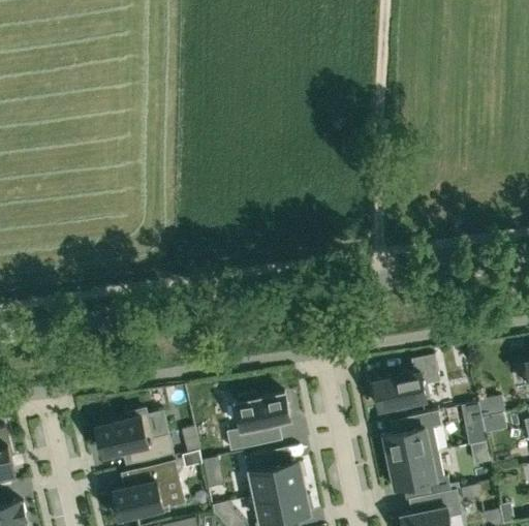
[(377,398),(379,409),(393,406),(394,411),(407,409),(406,403),(425,399),(422,384),(436,381),(430,354),(415,358),(418,370),(398,374),(373,379),(374,384),(370,385),(373,399),(377,398)]
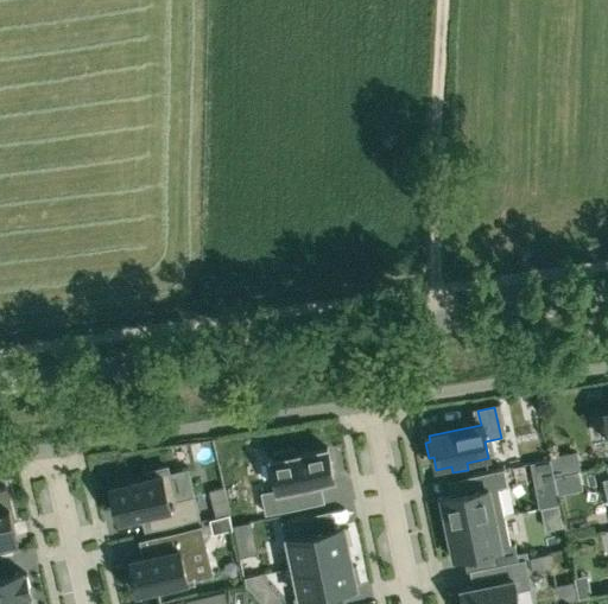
[(270,490),(255,494),(259,510),(274,508),(317,497),(312,475),(337,470),(334,449),(295,456),(293,453),(268,457),(270,463),(264,463),(270,490)]
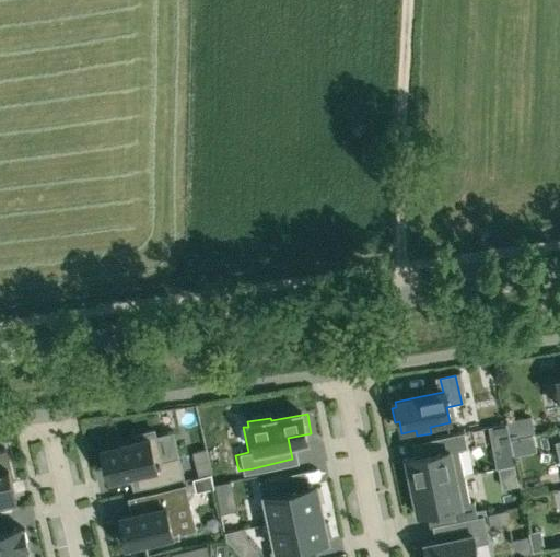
[(506,424),(510,440),(534,436),(531,418),(506,424)]
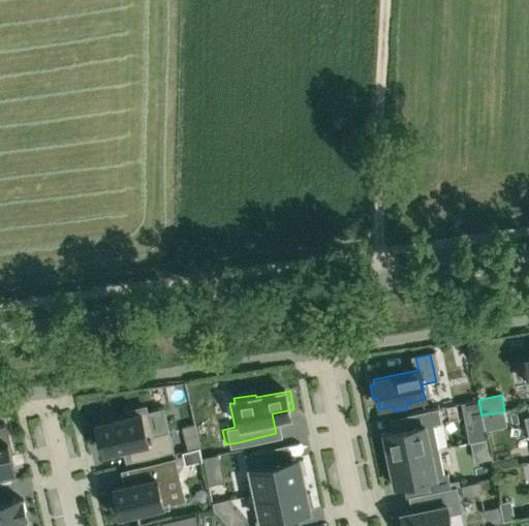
[(129,418),(97,425),(102,445),(104,444),(106,453),(129,447),(132,461),(173,453),(168,433),(152,436),(146,409),(128,414),(129,418)]
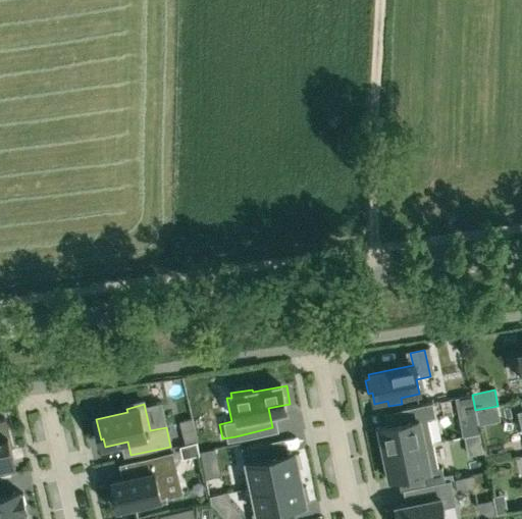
[(382,446),(384,455),(432,446),(427,421),(435,419),(432,405),(401,411),(404,424),(375,430),(378,447),(382,446)]
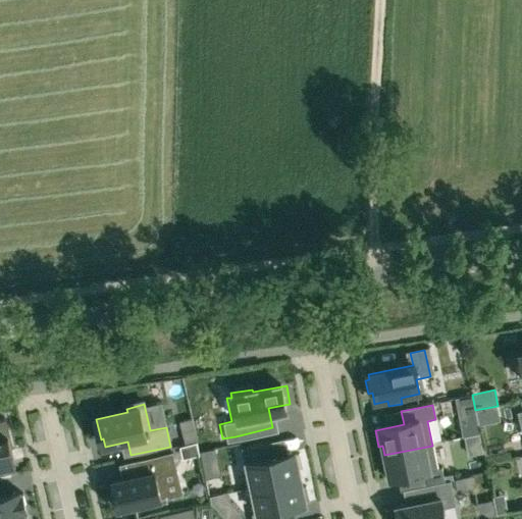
[(183,436),(195,433),(193,420),(179,423),(183,436)]
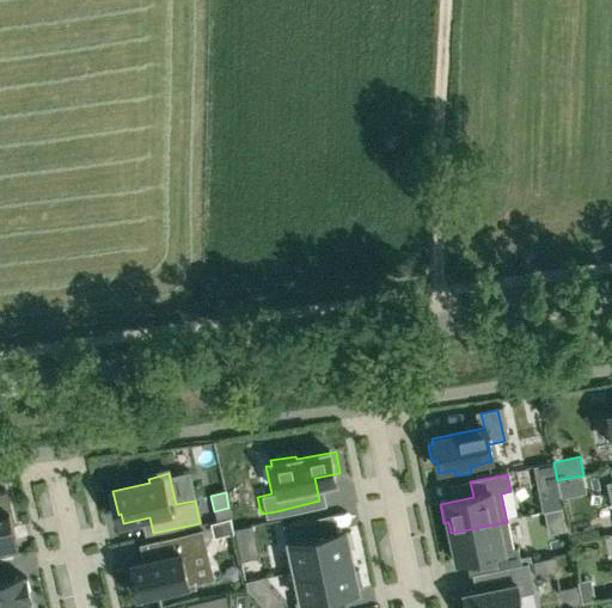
[(6,495),(0,496),(0,547),(10,546),(6,532),(14,529),(6,495)]
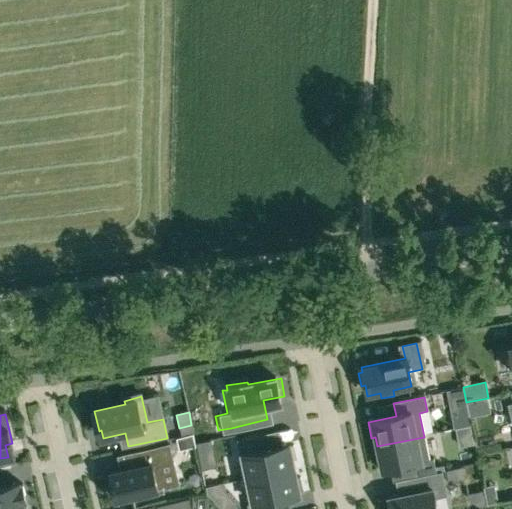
[(265,435),(237,440),(241,455),(244,455),(249,479),(296,469),(295,461),(296,460),(293,447),(292,447),(291,445),(268,450),(265,435)]
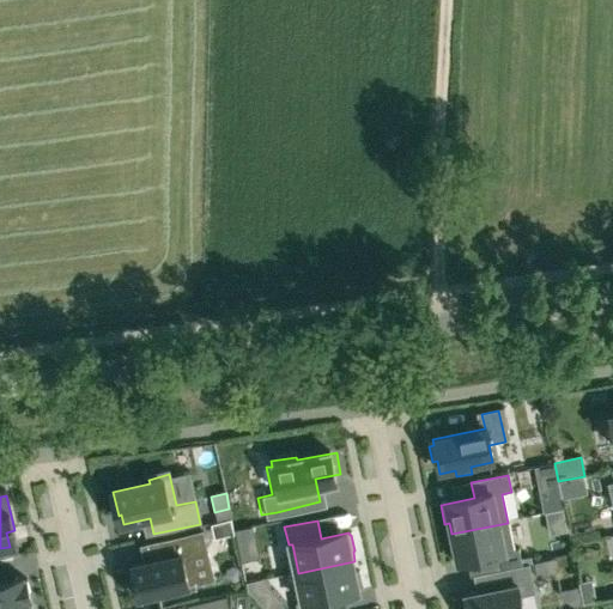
[(214,541),(234,536),(230,522),(212,527),(214,541)]
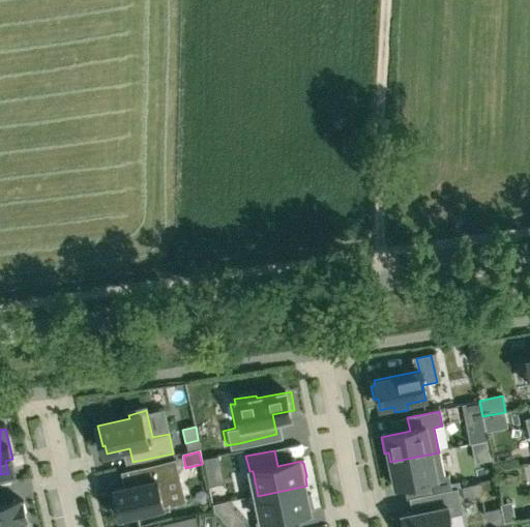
[(439,452),(390,462),(392,472),(388,473),(392,490),(420,484),(423,496),(429,495),(451,491),(448,476),(444,477),(439,452)]
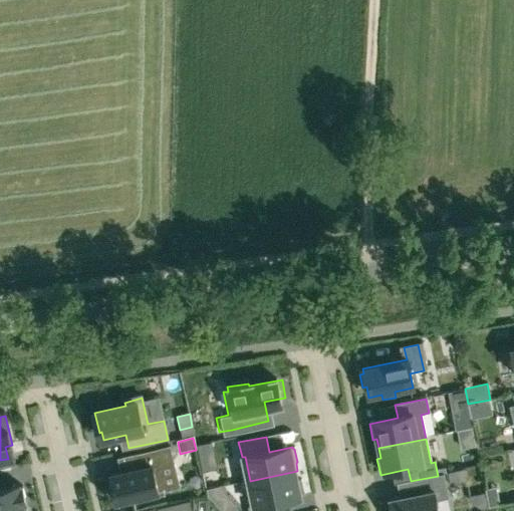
[(197,448),(199,456),(214,452),(212,444),(197,448)]
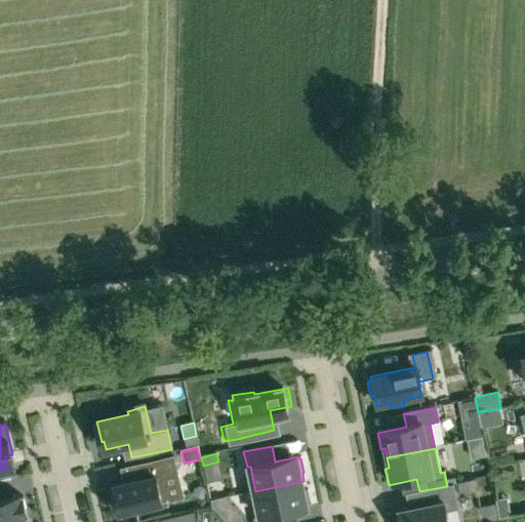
[(116,498),(113,499),(118,518),(151,509),(152,512),(168,509),(160,476),(178,471),(175,456),(128,468),(131,484),(113,489),(116,498)]
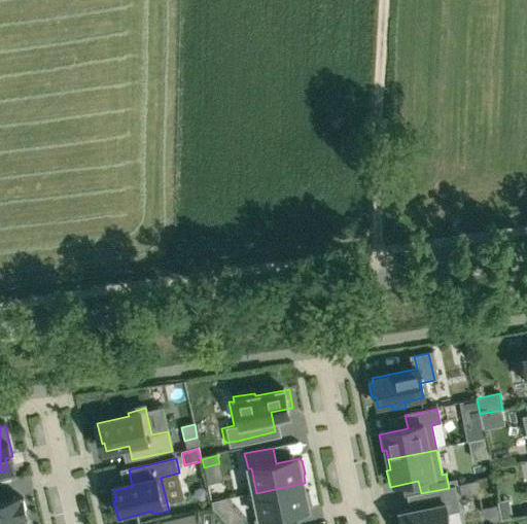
[(459,486),(460,495),(464,494),(465,496),(478,493),(476,482),(459,486)]
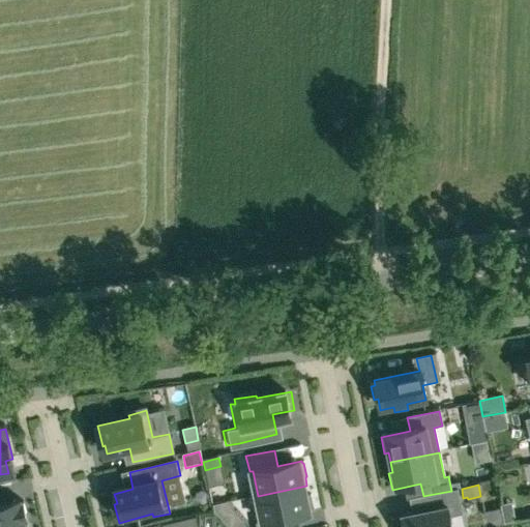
[(263,521),(256,523),(257,526),(290,526),(288,516),(313,510),(312,509),(314,509),(311,497),(310,497),(306,486),(258,496),(263,521)]
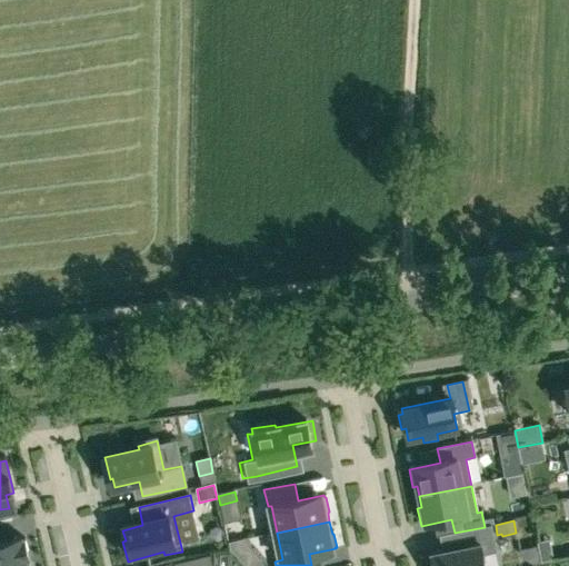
[(431,555),(433,565),(485,565),(483,555),(497,553),(491,525),(485,527),(460,532),(463,548),(431,555)]
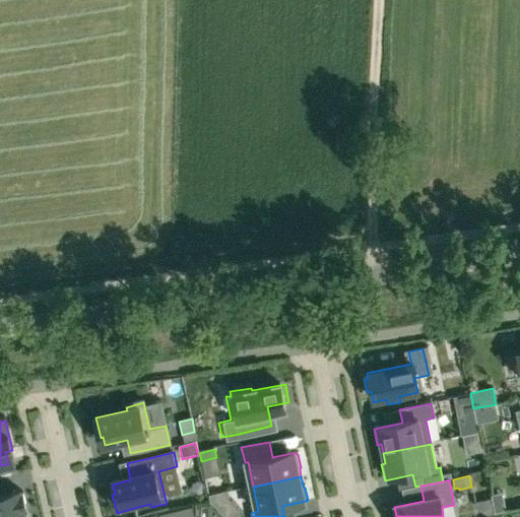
[(28,516),(26,511),(28,510),(24,494),(22,494),(22,493),(0,497),(0,516),(28,516)]
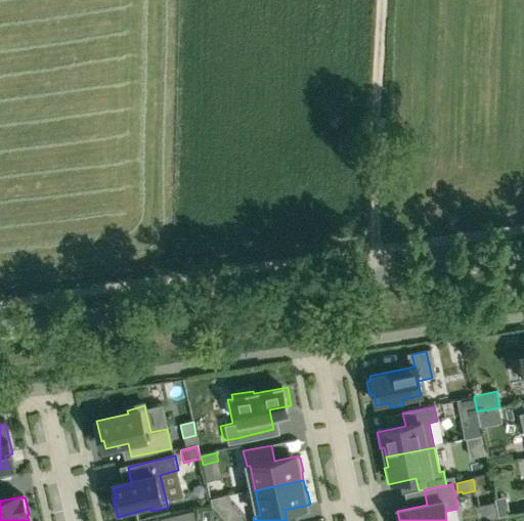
[(212,510),(222,520),(242,520),(222,498),(211,502),(212,510)]
